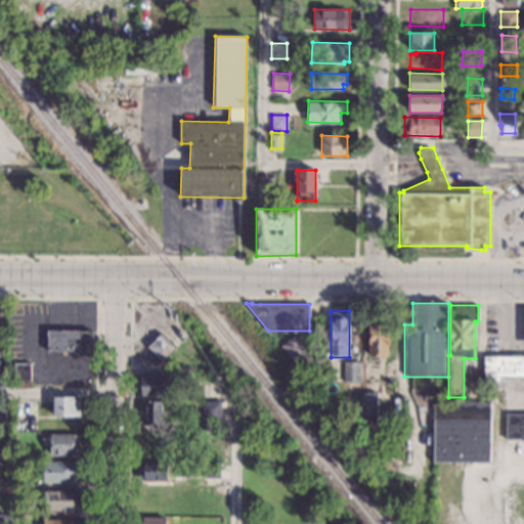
[(388,345),(387,345),(387,356),(368,356),(368,322),(388,322),(388,345)]
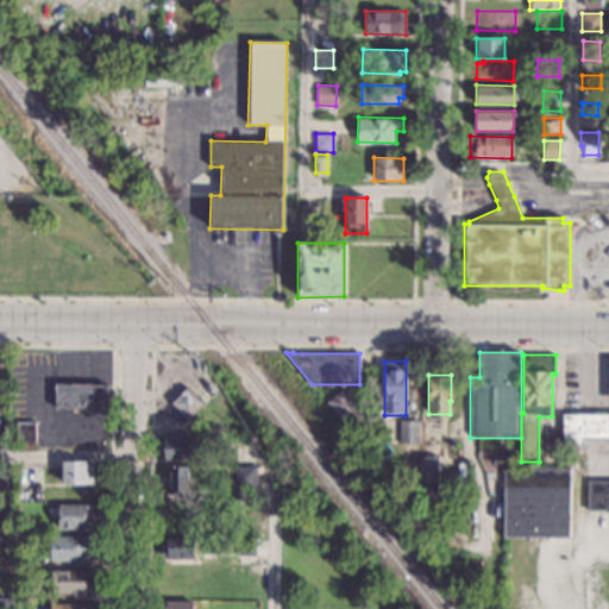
[(94,384),(94,385),(107,385),(107,414),(92,414),(92,408),(55,409),(54,384),(94,384)]
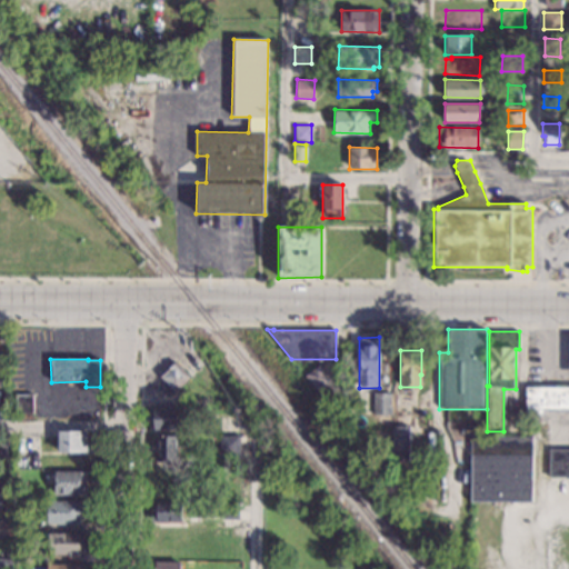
[(190,378),(173,393),(158,377),(175,360),(190,378)]
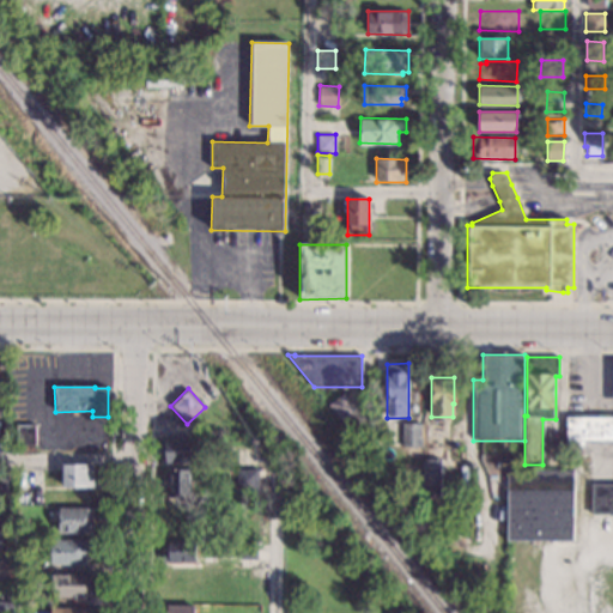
[(364,419),(350,431),(327,405),(343,393),(364,419)]
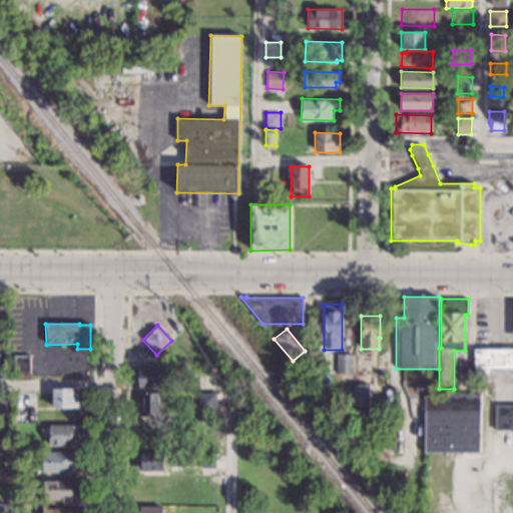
[(512,369),(489,370),(489,374),(474,374),(474,349),(512,349),(512,369)]
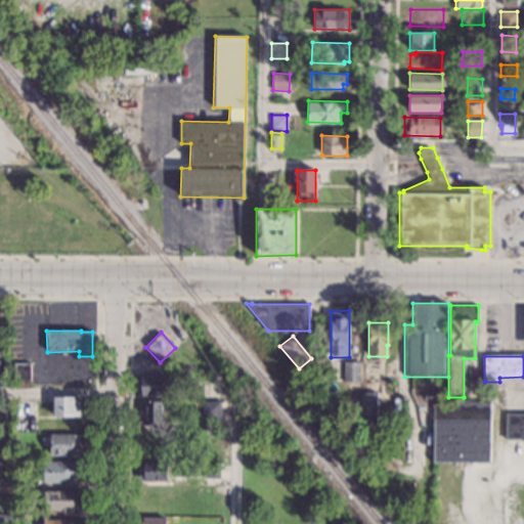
[(361,383),(343,383),(343,362),(361,362),(361,383)]
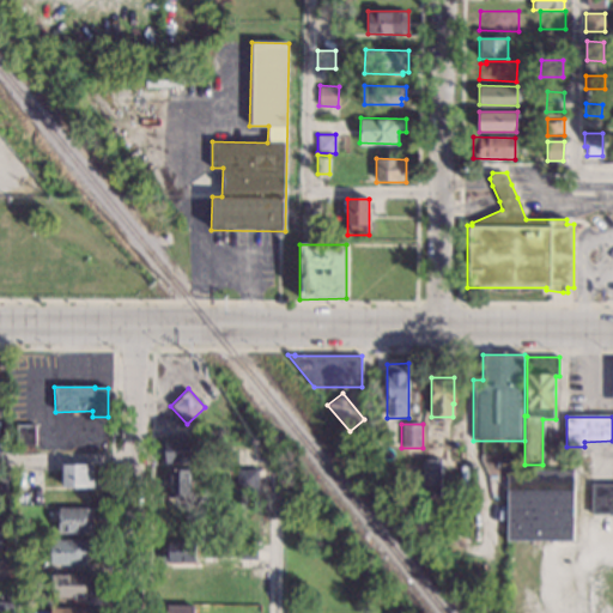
[(35,445),(17,445),(17,425),(35,425),(35,445)]
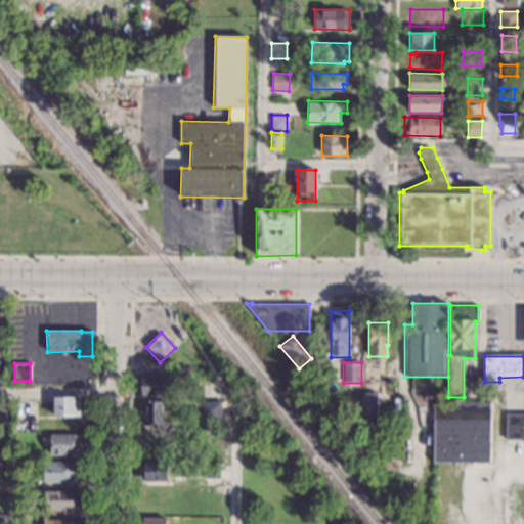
[(168,384),(177,384),(177,395),(137,395),(137,376),(168,376),(168,384)]
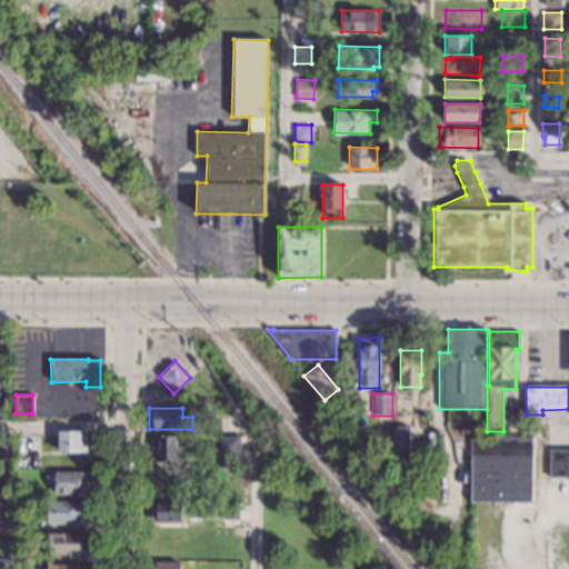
[(410,426),(395,426),(395,408),(410,408),(410,426)]
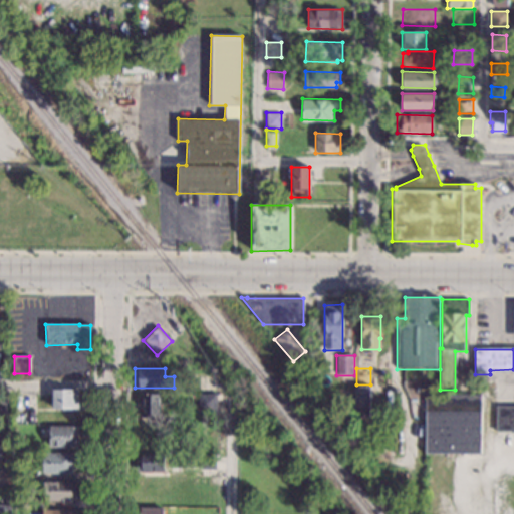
[(473,373),(473,390),(457,390),(457,373),(473,373)]
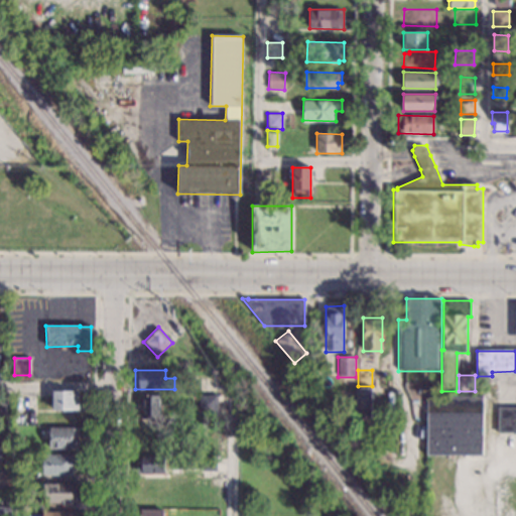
[(371,417),(356,417),(356,388),(371,388),(371,417)]
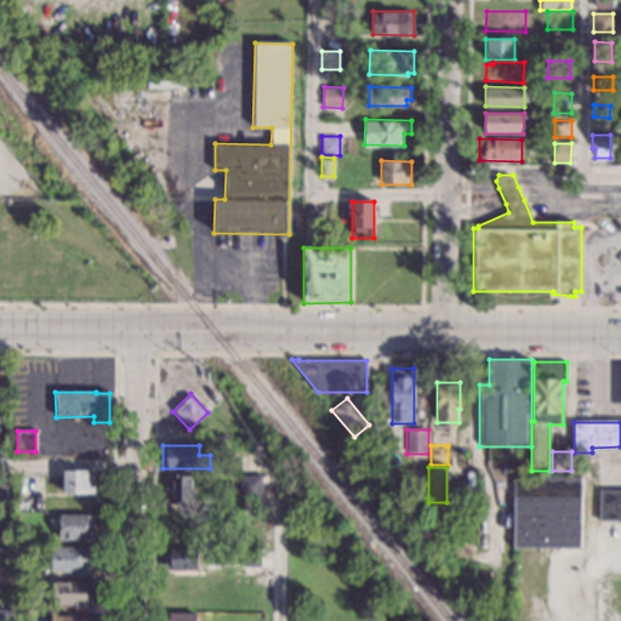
[(95,494),(63,494),(63,472),(95,471),(95,494)]
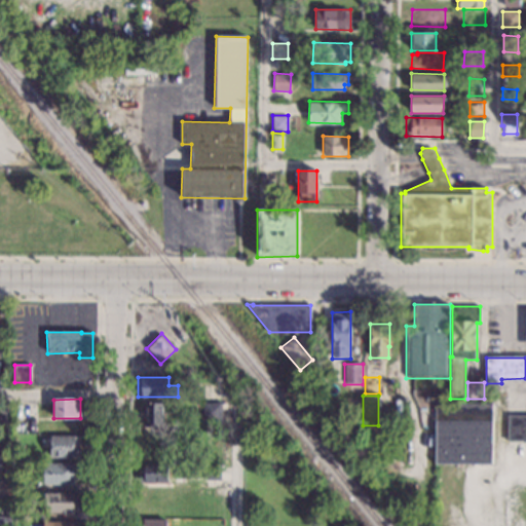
[(491,464),(436,464),(435,403),(492,402),(491,464)]
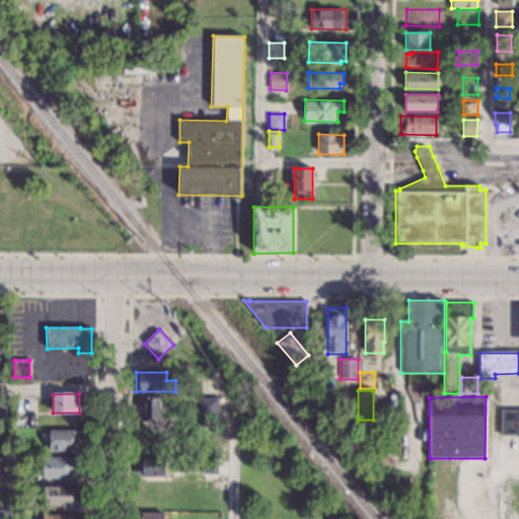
[(10,415),(0,415),(0,397),(10,397),(10,415)]
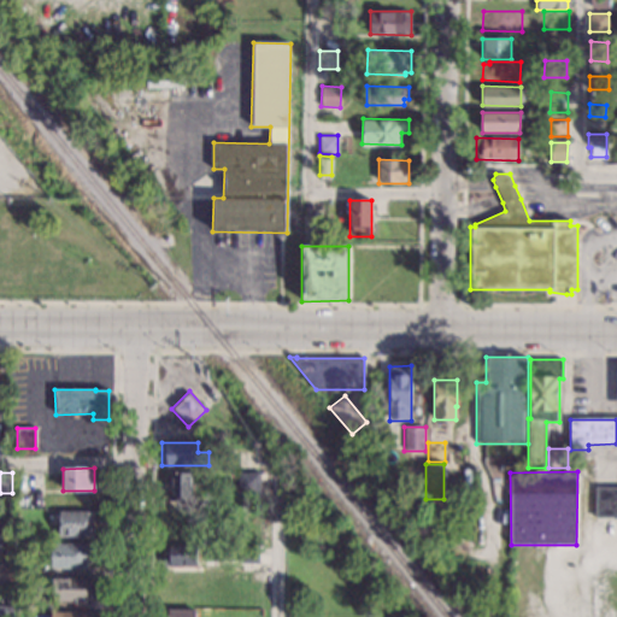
[(191,501),(170,501),(170,472),(191,472),(191,501)]
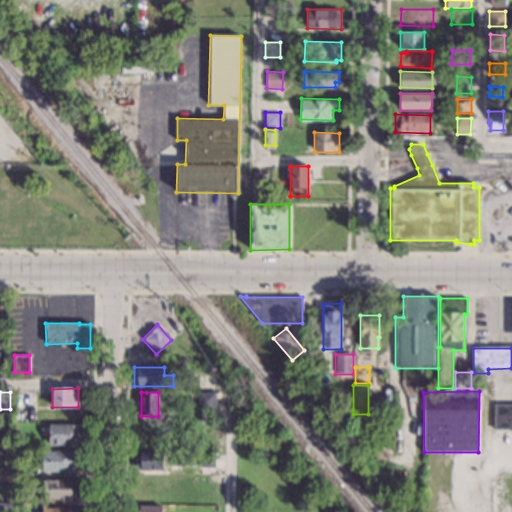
[(216,409),(196,409),(196,392),(216,392),(216,409)]
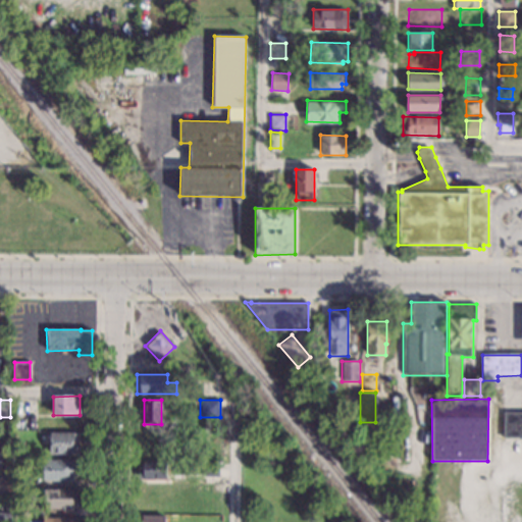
[(358,412),(343,413),(343,401),(358,401),(358,412)]
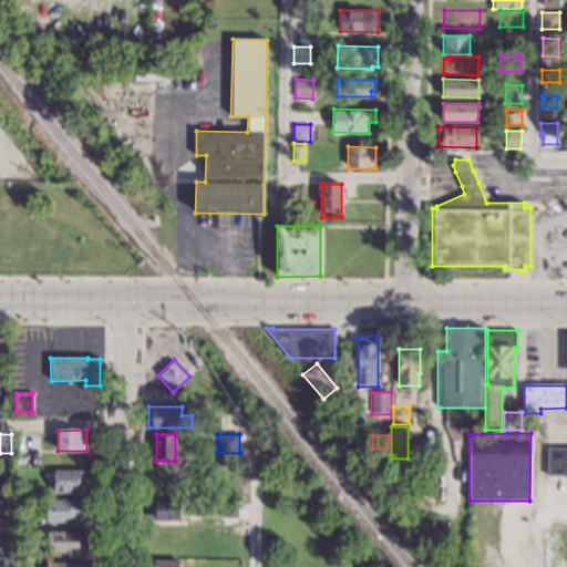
[(566,476),(547,476),(547,447),(566,446),(566,476)]
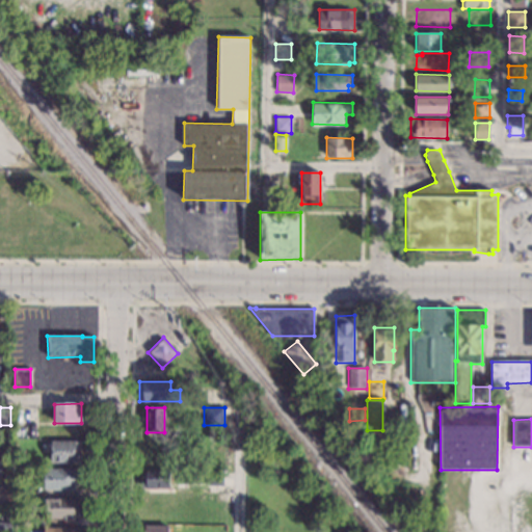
[(164,464),(145,464),(145,440),(164,440),(164,464)]
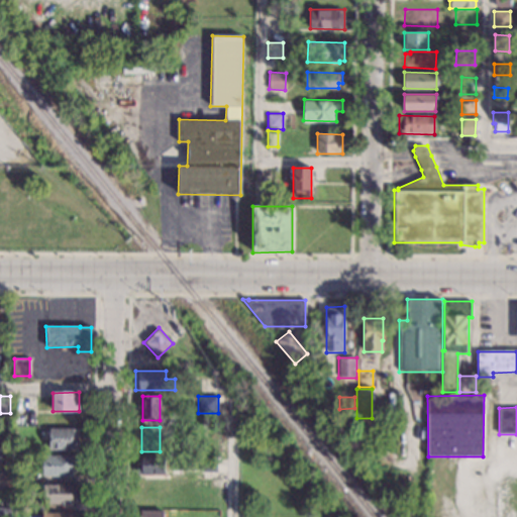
[(79,449),(49,449),(49,428),(79,428),(79,449)]
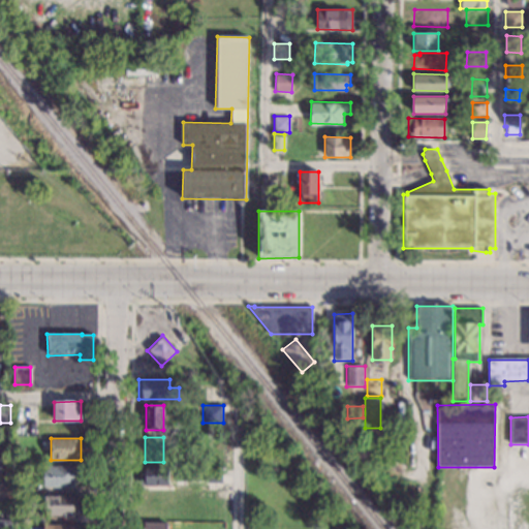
[(223,462),(210,462),(210,441),(223,441),(223,462)]
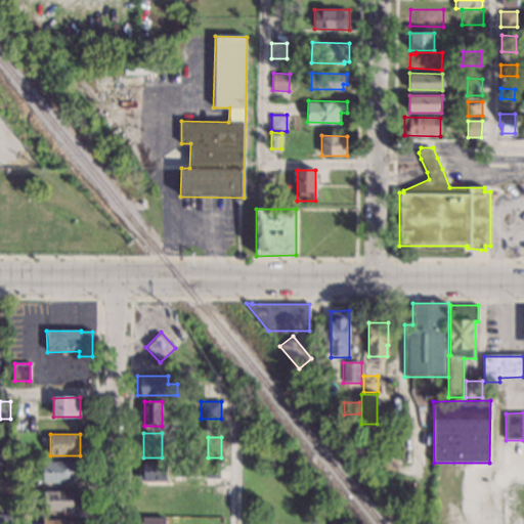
[(9,462),(0,462),(0,443),(9,443),(9,462)]
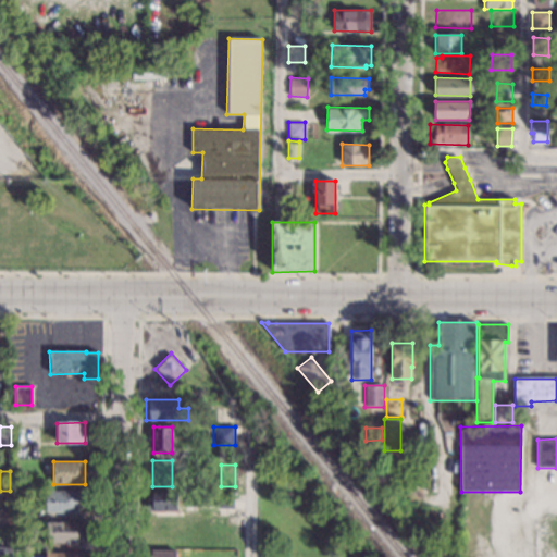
[(85,503),(78,503),(78,511),(47,511),(47,491),(84,490),(85,503)]
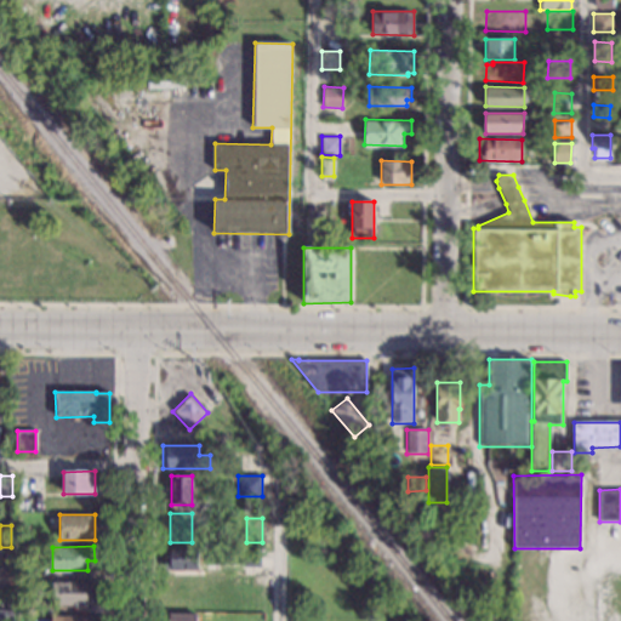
[(199,569),(165,569),(165,558),(170,558),(170,550),(198,550),(199,569)]
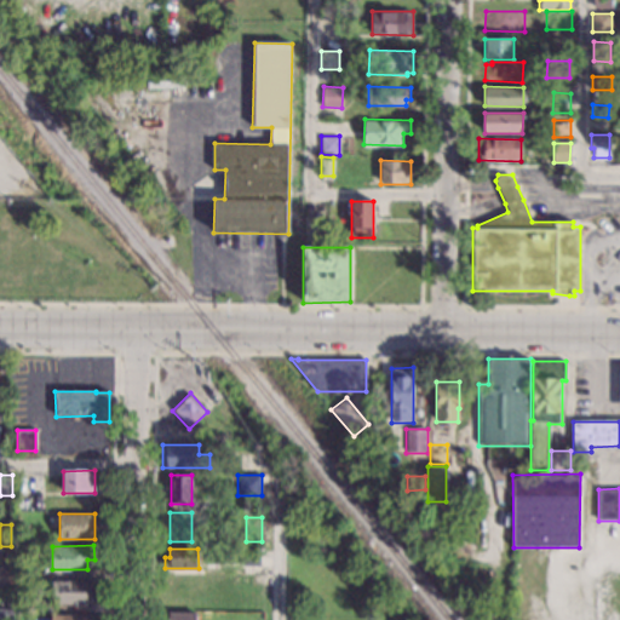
[(259,566),(241,566),(241,550),(259,550),(259,566)]
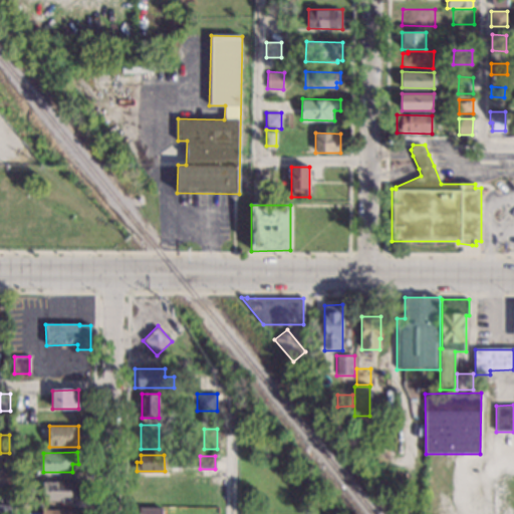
[(29,481),(14,481),(14,471),(29,471),(29,481)]
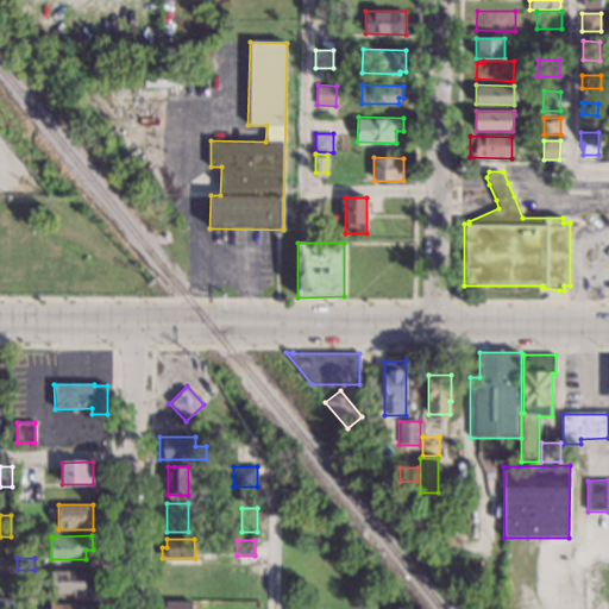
[(12,572),(0,572),(0,562),(12,562),(12,572)]
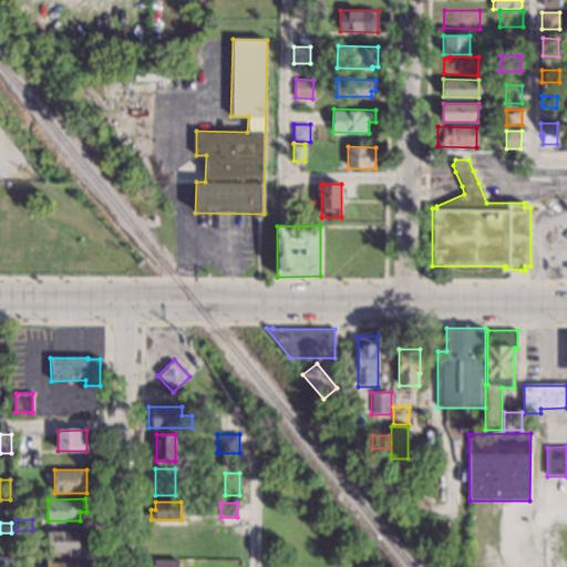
[(89,543),(81,543),(81,553),(47,553),(47,529),(88,529),(89,543)]
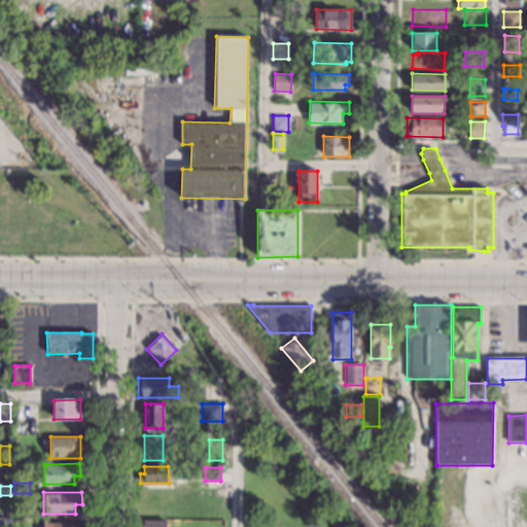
[(30,521),(13,521),(13,511),(30,511),(30,521)]
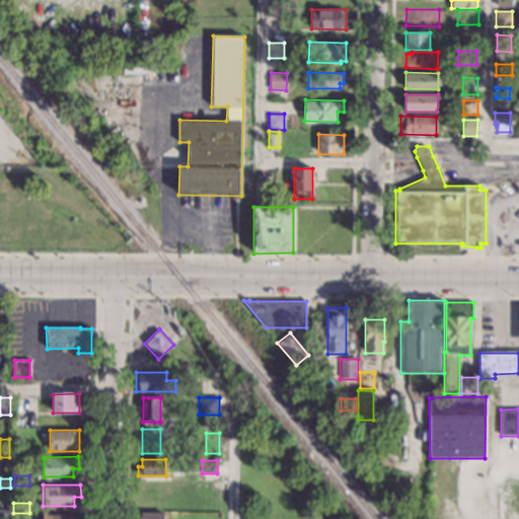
[(10,518),(0,518),(0,510),(10,510),(10,518)]
